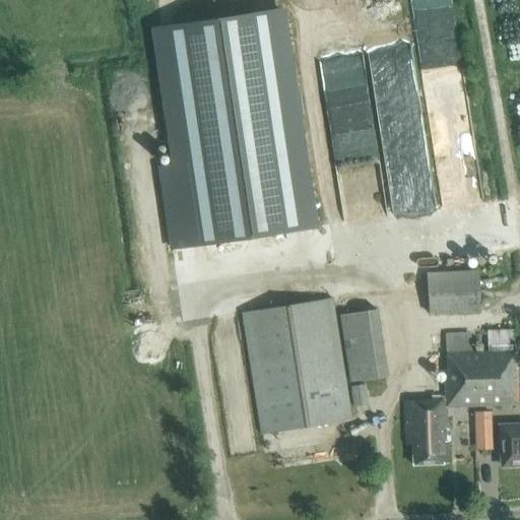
[(155,29),(176,165),(159,167),(172,249),(313,228),(280,10),(155,29)]
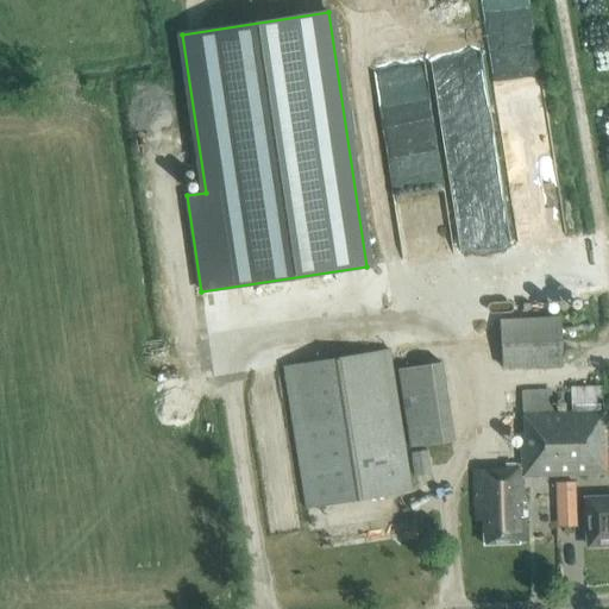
[(569,284),(569,283),(539,289),(545,318),(575,312),(573,311),(588,307),(582,282),(569,284)]
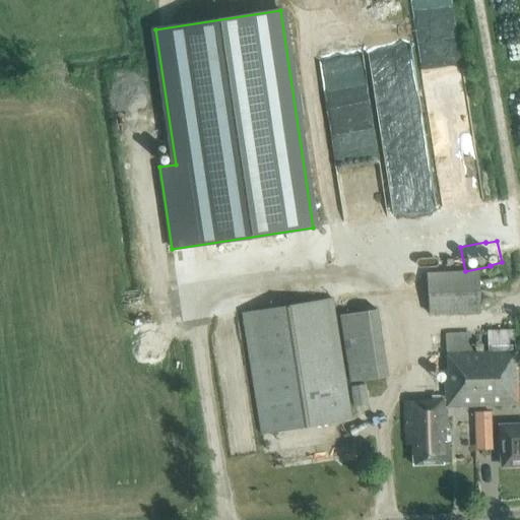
[(477,314),(475,273),(426,275),(427,316),(477,314)]
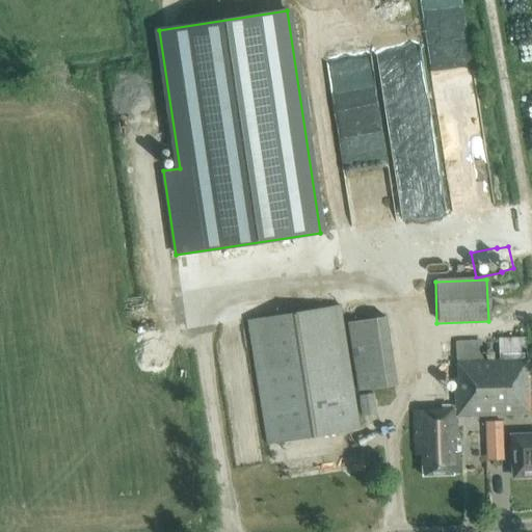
[(360,428),(341,304),(247,319),(266,443),(360,428)]
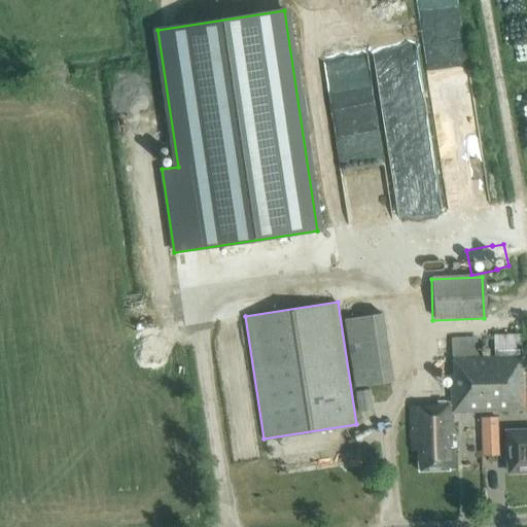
[(392,379),(382,312),(345,318),(356,385),(392,379)]
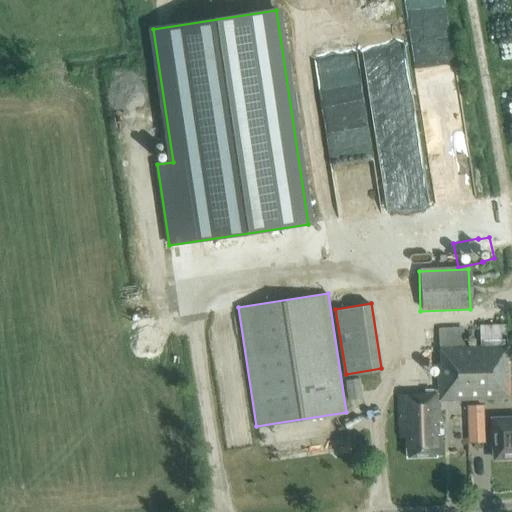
[(406,437),(407,459),(442,458),(441,435),(439,435),(438,424),(441,424),(441,401),(510,399),(510,398),(511,397),(511,379),(510,380),(508,347),(506,347),(505,326),(481,327),(482,348),(463,349),(463,328),(438,329),(438,347),(440,347),(440,349),(440,364),(438,365),(439,391),(435,391),(431,394),(398,395),(400,438),(406,437)]
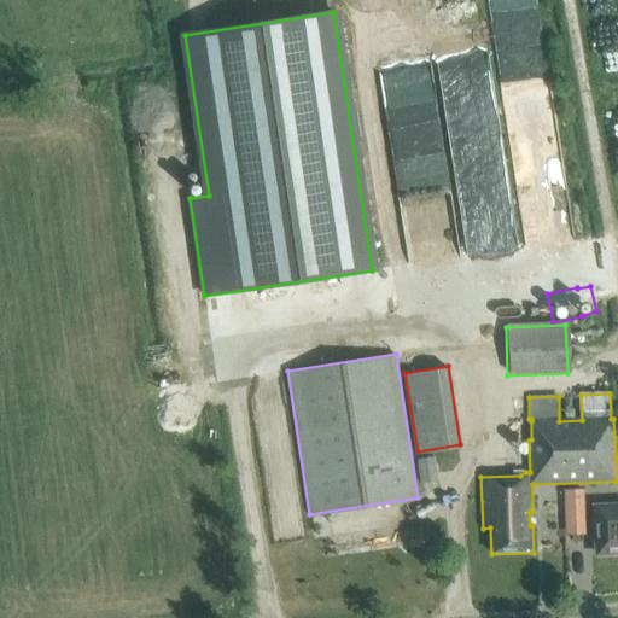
[(437,481),(433,456),(418,459),(421,483),(437,481)]
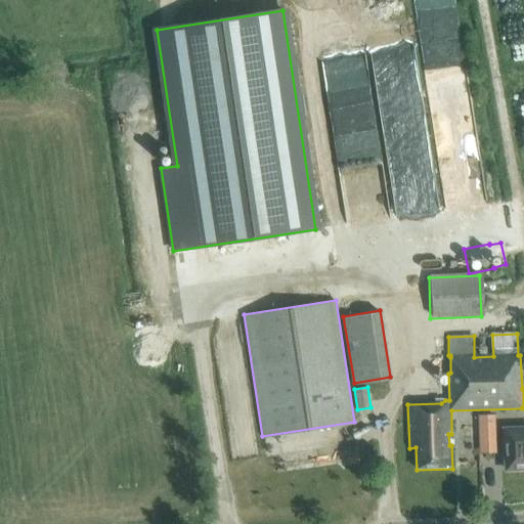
[(478,436),(495,435),(494,416),(477,416),(478,436)]
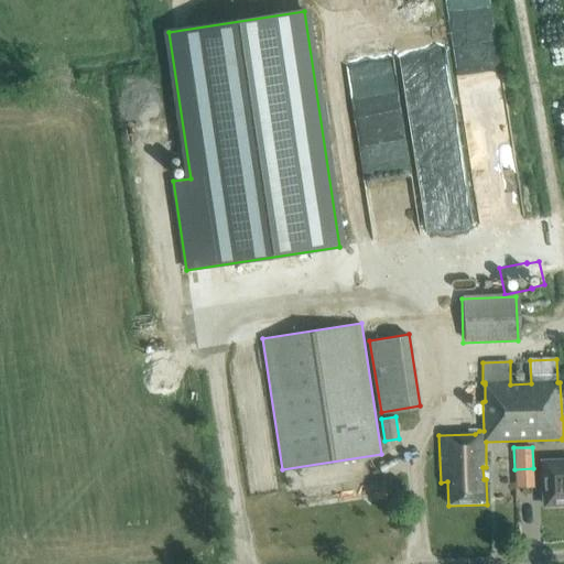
[(514,472),(513,461),(501,461),(502,473),(514,472)]
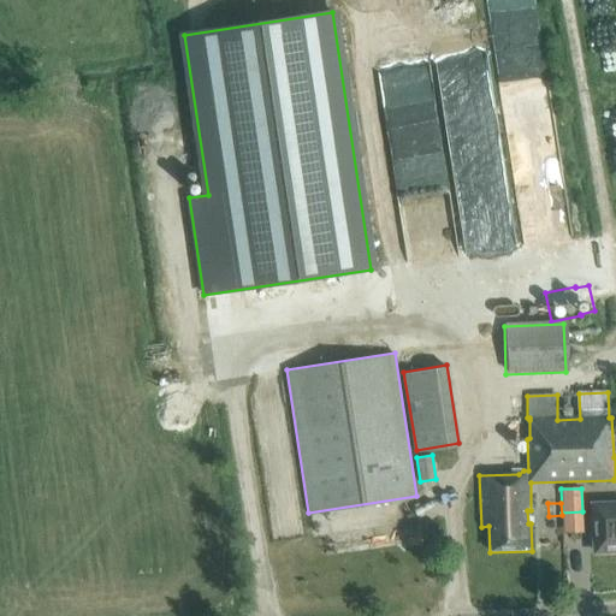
[(596,535),(597,551),(615,550),(615,504),(594,505),(594,520),(591,520),(591,535),(596,535)]
